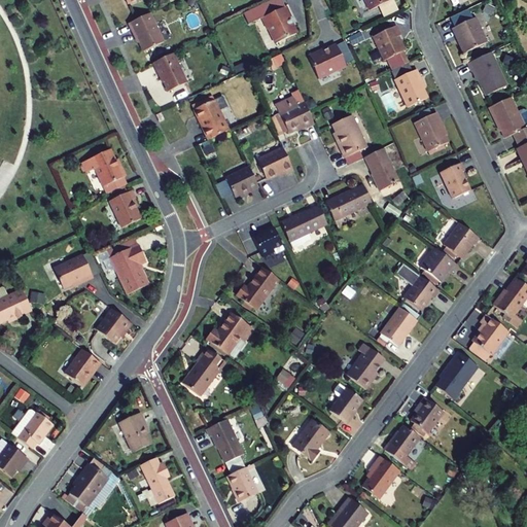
[(291,18),(283,0),(272,0),(258,6),(276,43),(296,34),(288,19),(291,18)]
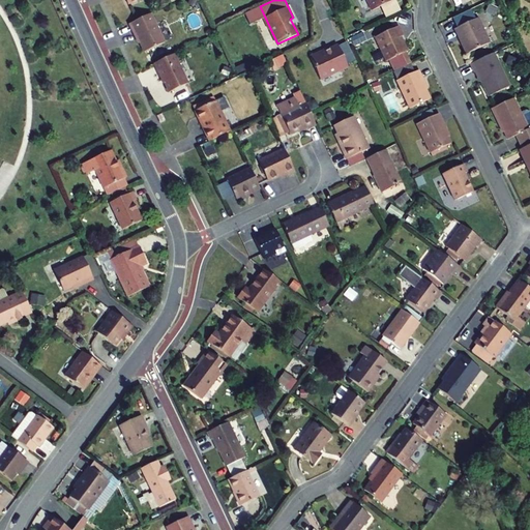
[(394,0),(366,0),(372,10),(380,7),(394,0)]
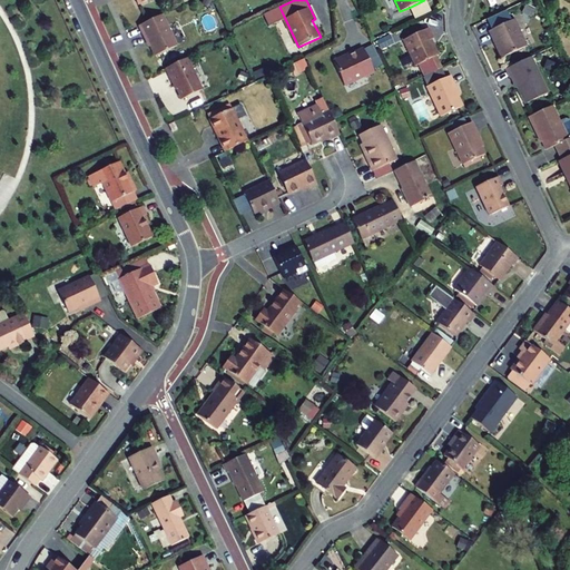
[(424,0),(409,8),(415,20),(431,12),(424,0)]
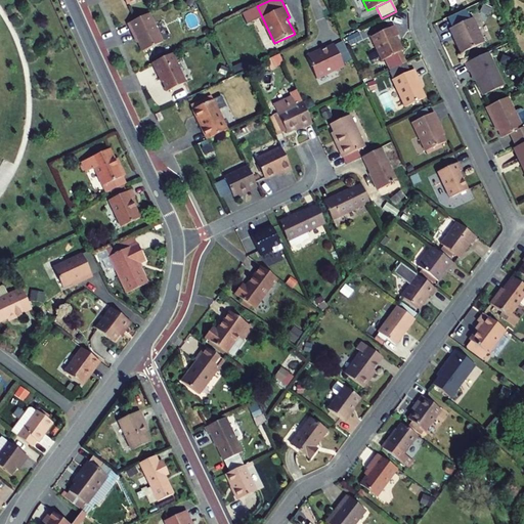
[(484,5),(480,11),(488,16),(491,9),(484,5)]
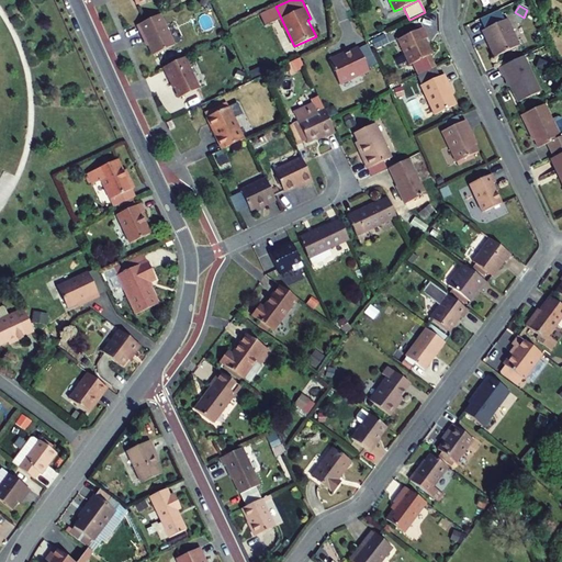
[(160,14),(136,25),(141,34),(142,33),(153,56),(175,45),(160,14)]
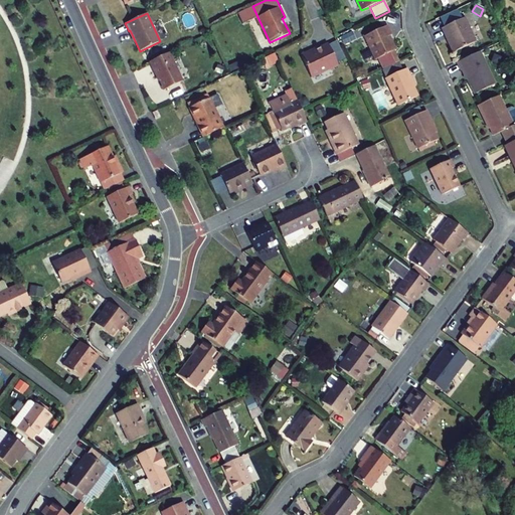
[(465,18),(442,28),(446,38),(448,38),(454,52),(474,42),(469,30),(470,29),(465,18)]
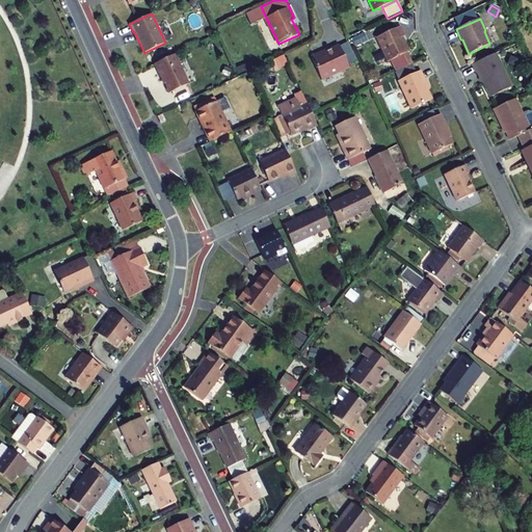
[(404,36),(400,26),(376,37),(388,62),(391,60),(396,72),(413,64),(406,53),(409,52),(404,41),(403,42),(401,37),(404,36)]
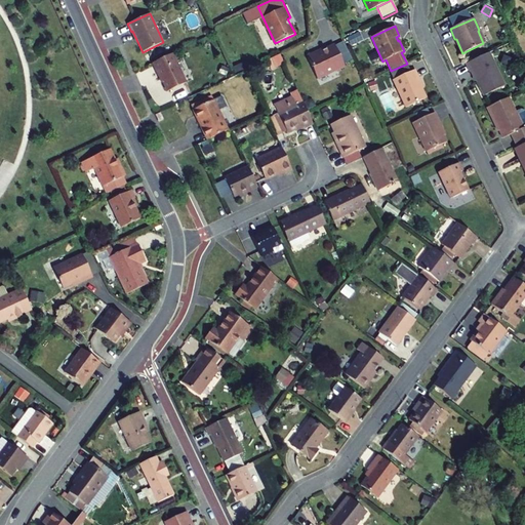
[(345,67),(334,45),(316,54),(313,53),(309,55),(308,58),(318,79),(345,67)]
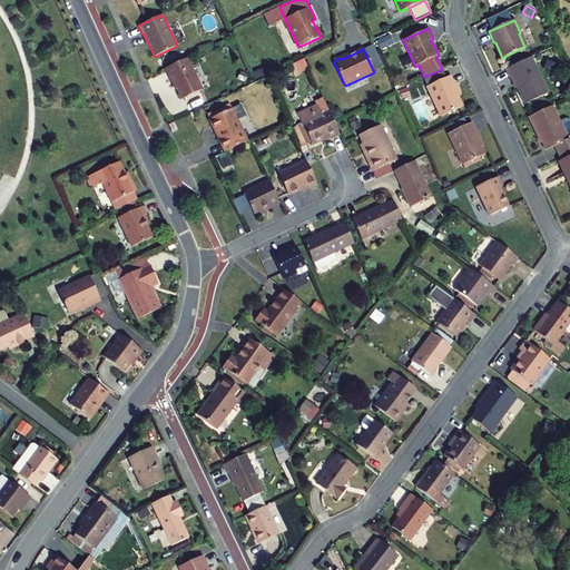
[(512,77),(526,105),(548,94),(531,57),(505,69),(510,78),(512,77)]
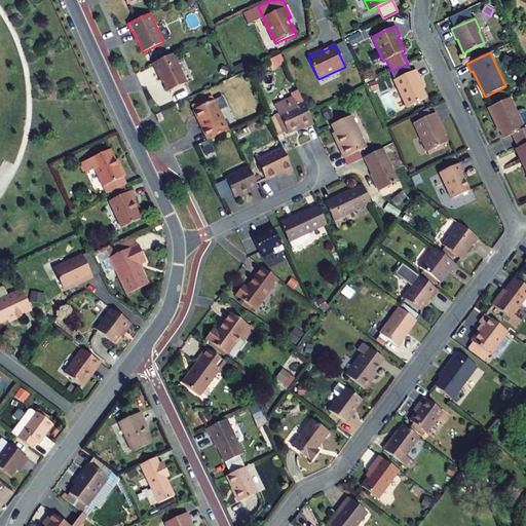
[(173,54),(153,64),(159,78),(161,78),(167,91),(186,83),(173,54)]
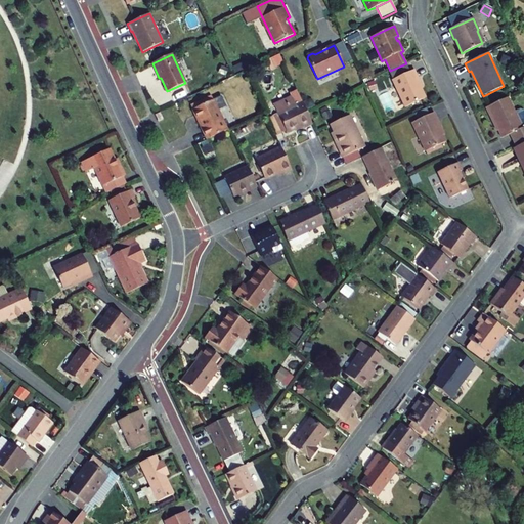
[(284,62),(279,54),(271,58),(275,67),(284,62)]
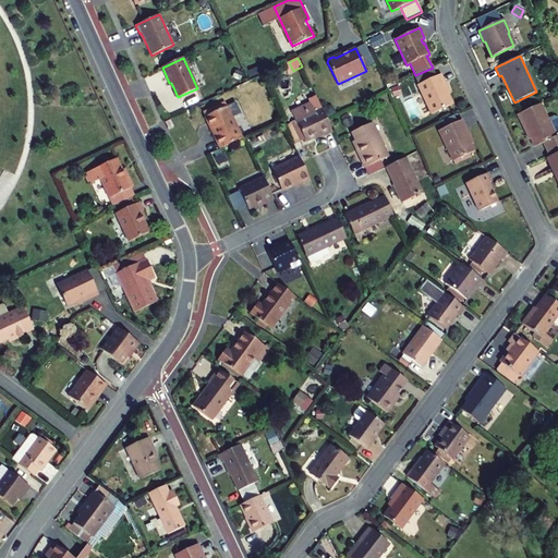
[(417,85),(436,76),(433,68),(415,75),(413,76),(417,85)]
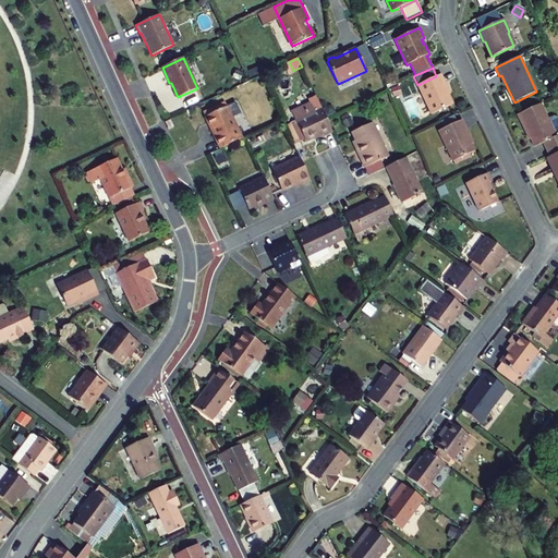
[(259,74),(257,69),(247,73),(250,79),(259,74)]
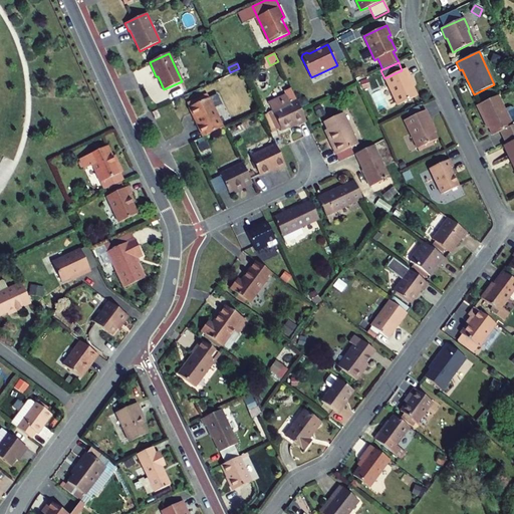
[(217,65),(214,71),(221,74),(224,67),(217,65)]
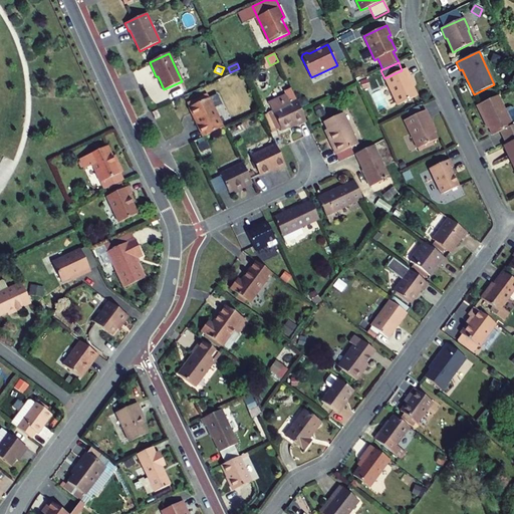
[(410,76),(406,68),(402,70),(384,78),(397,105),(418,95),(409,76),(410,76)]
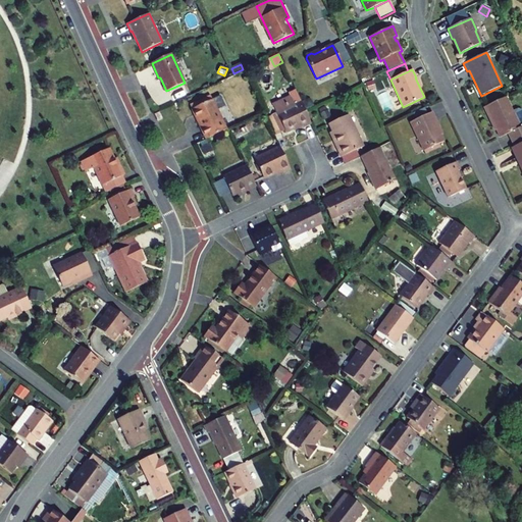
[(376,95),(385,113),(397,108),(388,90),(376,95)]
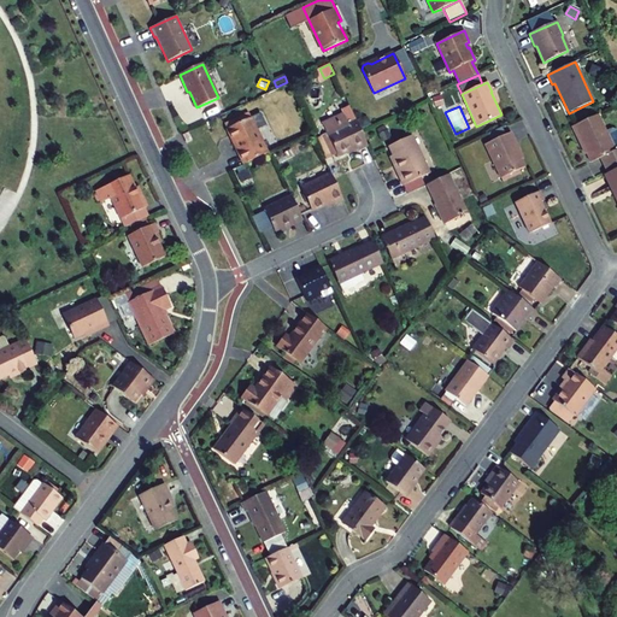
[(359,151),(368,146),(350,109),(344,111),(342,115),(323,124),(327,134),(336,154),(339,158),(358,148),(359,151)]
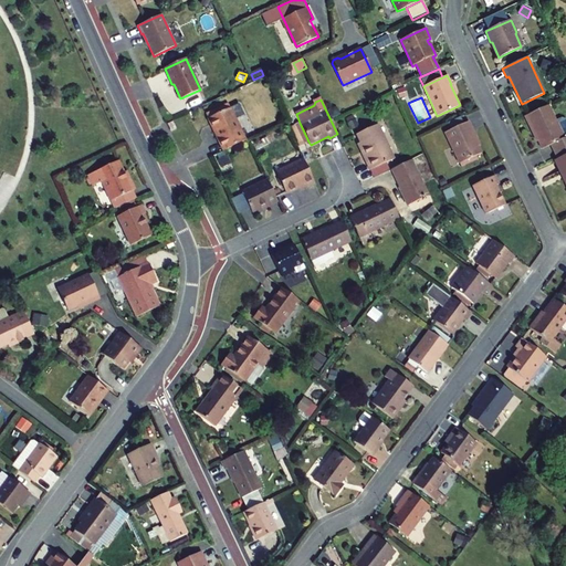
[(265,111),(272,107),(269,101),(262,104),(265,111)]
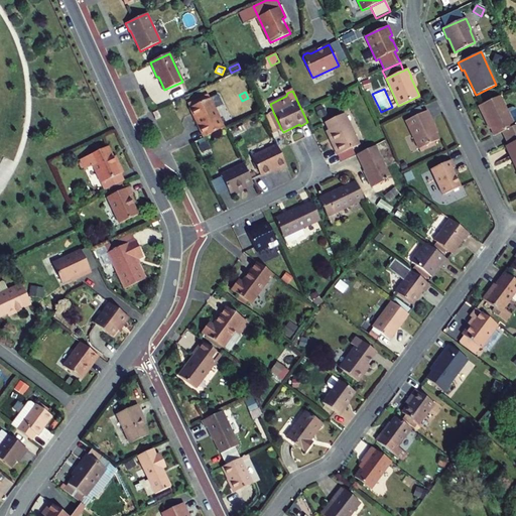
[(189,108),(210,99),(209,94),(187,104),(189,108)]
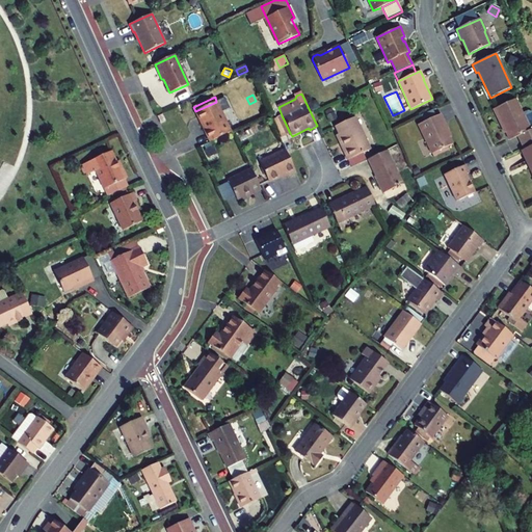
[(231,132),(227,124),(234,120),(223,99),(217,102),(216,102),(195,111),(210,142),(231,132)]
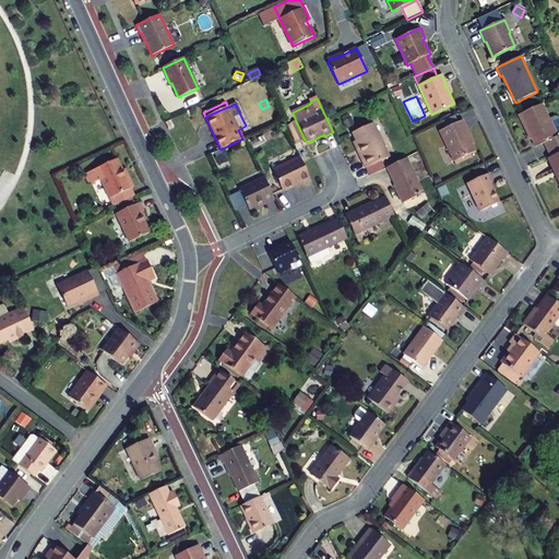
[(540,104),(519,115),(522,123),(524,122),(535,147),(545,143),(550,156),(558,152),(558,135),(556,137),(540,104)]
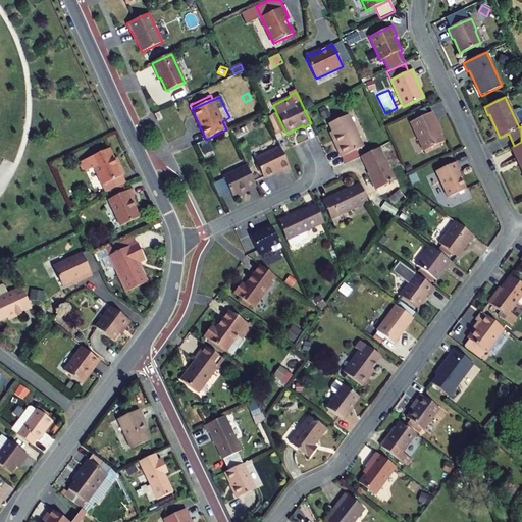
[(311,100),(308,99),(302,102),(306,109),(313,105),(311,100)]
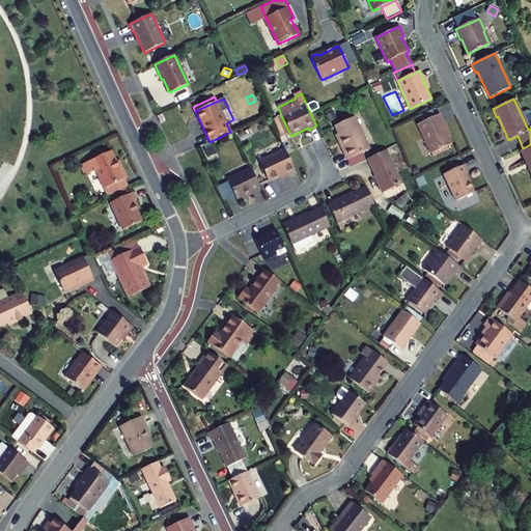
[(328,121),(335,117),(333,112),(326,116),(328,121)]
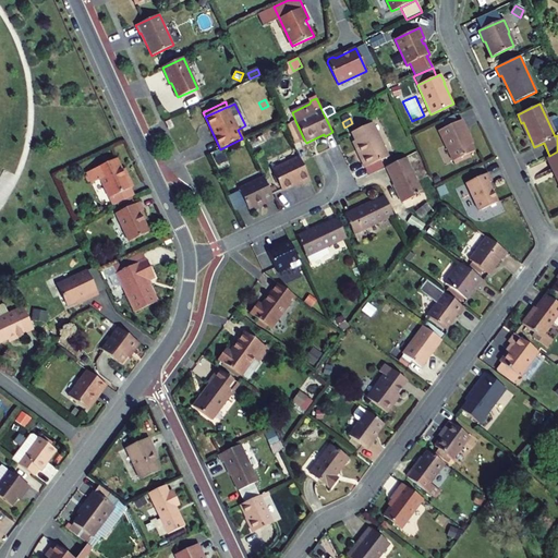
[(465,129),(462,120),(438,131),(453,161),(470,154),(475,152),(464,129),(465,129)]
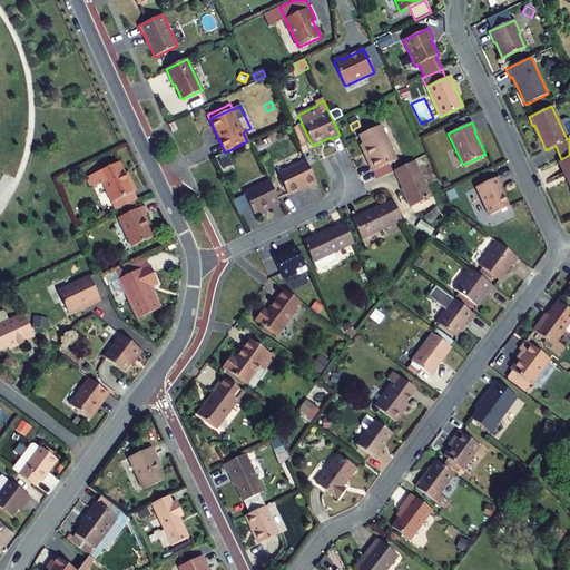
[(306,145),(311,143),(302,124),(297,126),(306,145)]
